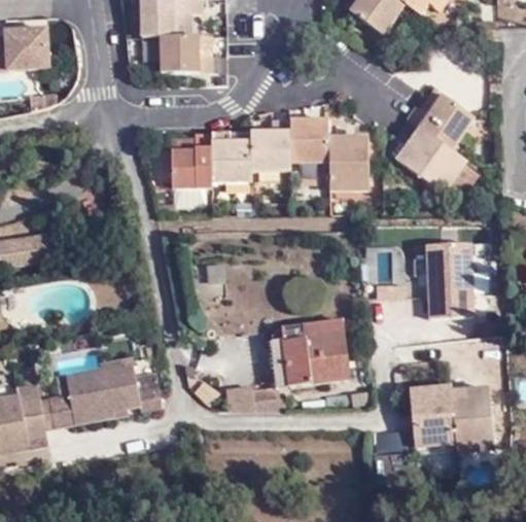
[(145,0),(147,37),(161,36),(178,36),(178,13),(193,13),(204,13),(204,0),(145,0)]
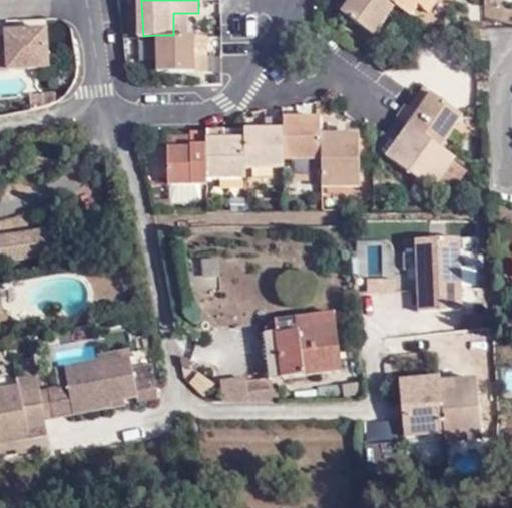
[(342,12),(350,0),(342,0),(336,8),(342,12)]
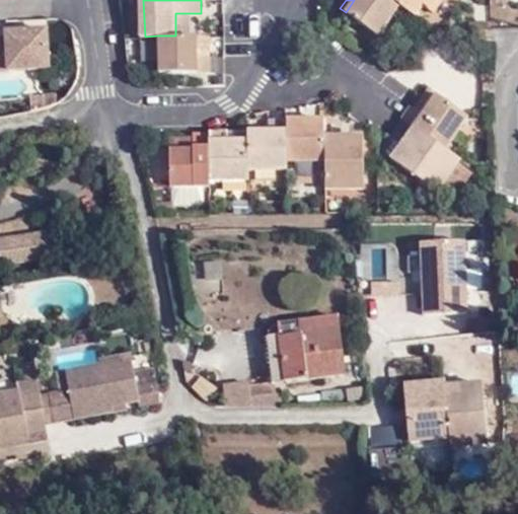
[(354,0),(346,12),(379,33),(399,3),(395,0),(354,0)]
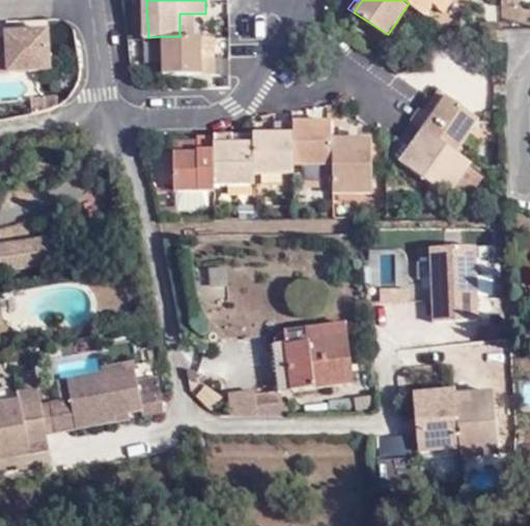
[(423,15),(434,0),(424,0),(417,9),(423,15)]
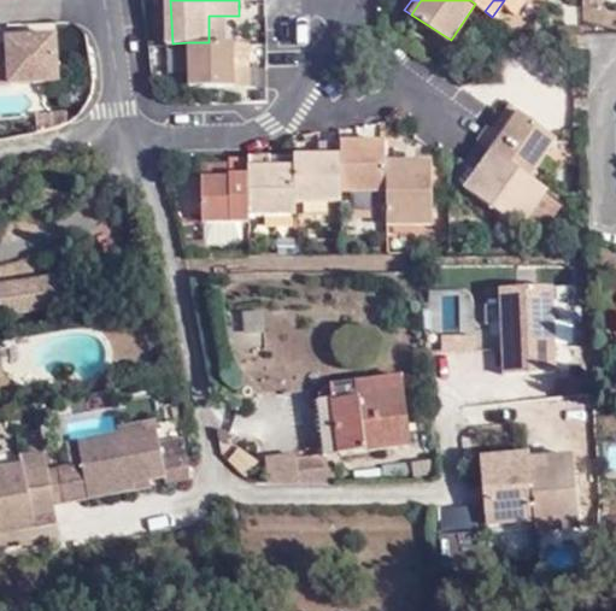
[(581,16),(580,0),(565,0),(565,16),(581,16)]
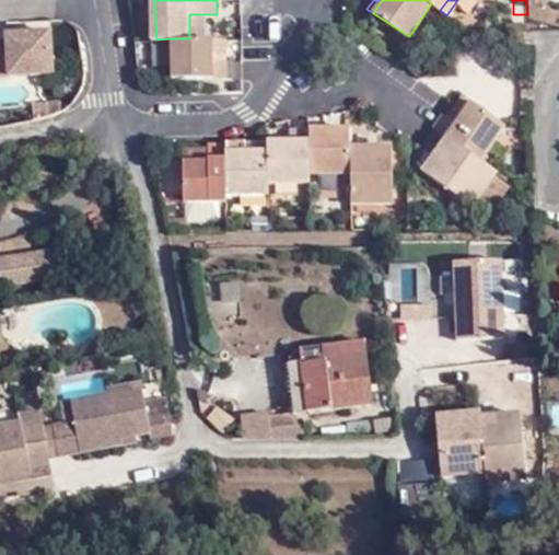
[(206,37),(205,14),(189,14),(189,38),(198,37),(206,37)]
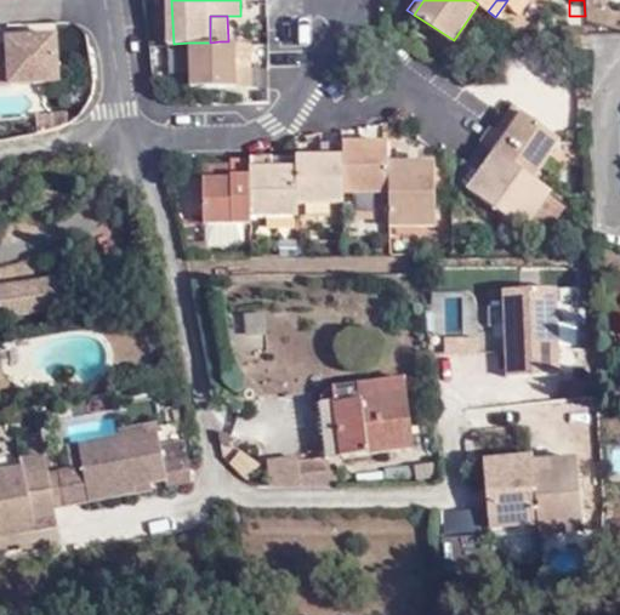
[(0,62),(13,63),(15,79),(56,78),(56,30),(26,32),(26,41),(9,41),(0,40),(0,62)]
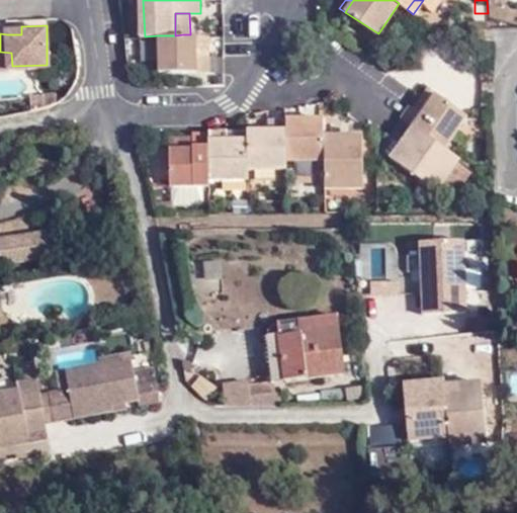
[(183,34),(175,35),(158,35),(159,68),(197,68),(197,55),(184,54),(183,34)]
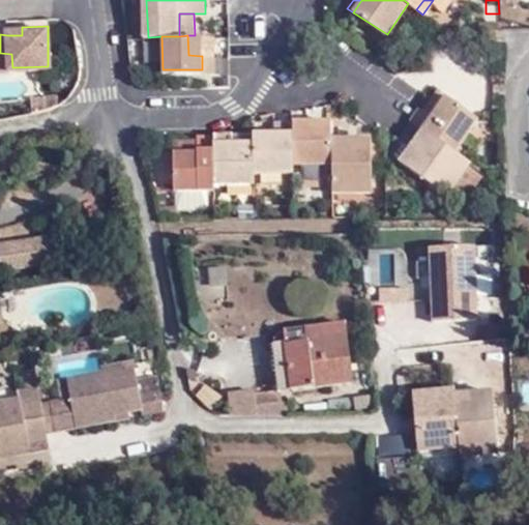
[(201,35),(195,35),(187,35),(188,55),(202,56),(201,35)]
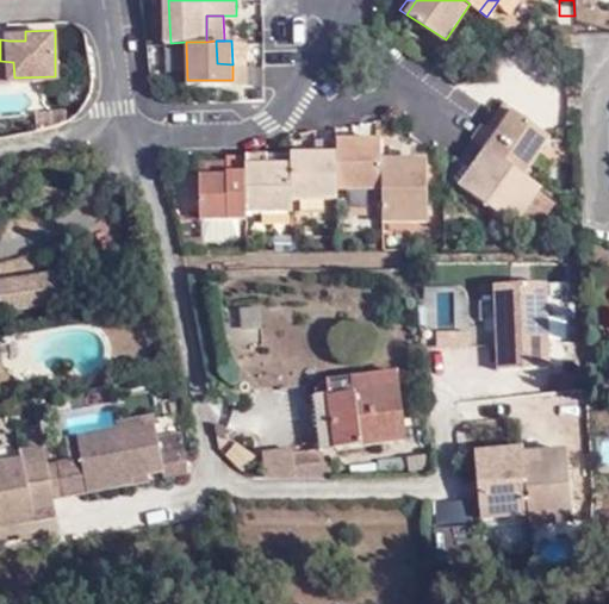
[(0,78),(14,78),(13,62),(0,61),(0,78)]
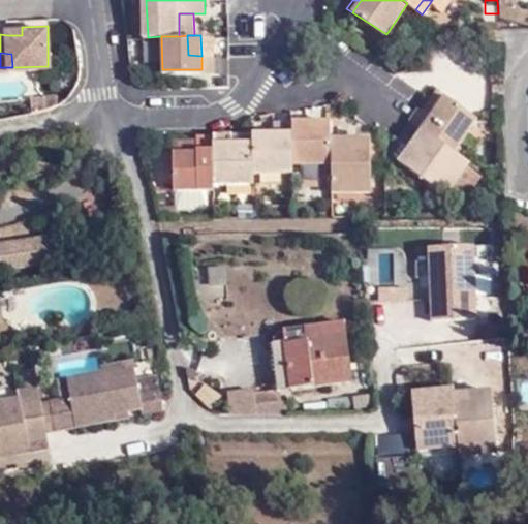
[(441,91),(437,88),(423,109),(427,112),(441,91)]
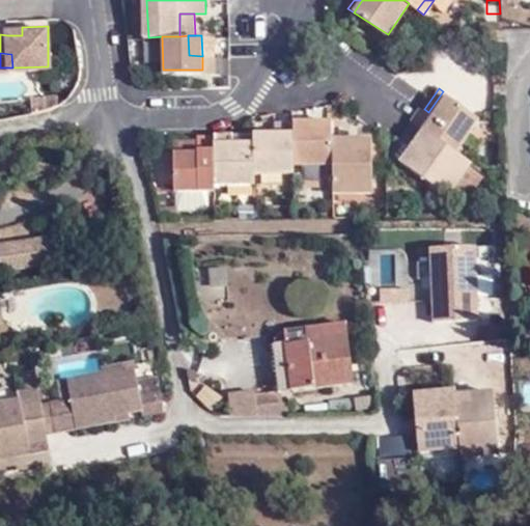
[(55,90),(29,92),(30,108),(44,103),(52,98),(56,94),(55,90)]
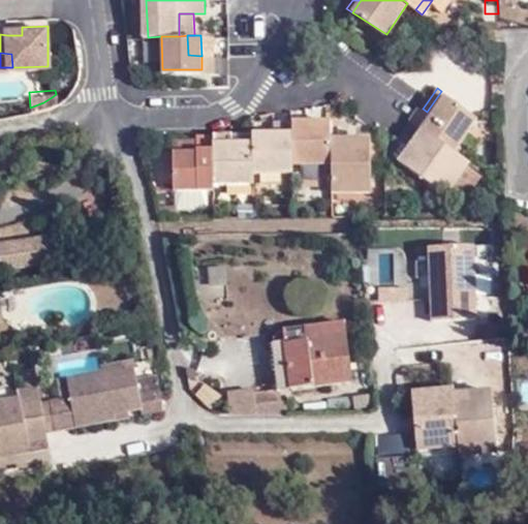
[(417,105),(409,117),(418,124),(457,150),(480,118),(441,91),(427,112),(423,109),(417,105)]
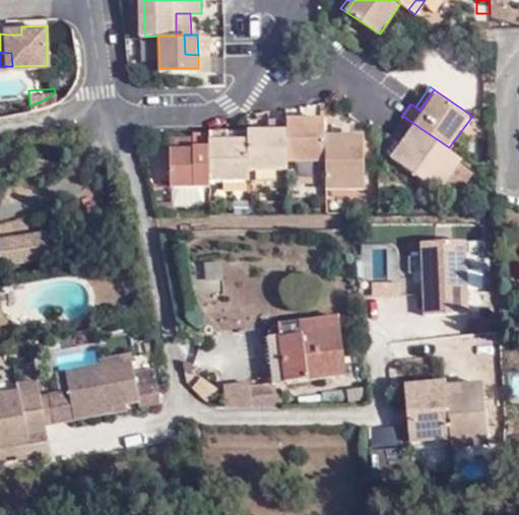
[(268,124),(249,123),(249,139),(250,164),(287,163),(287,156),(287,116),(268,116),(268,124)]
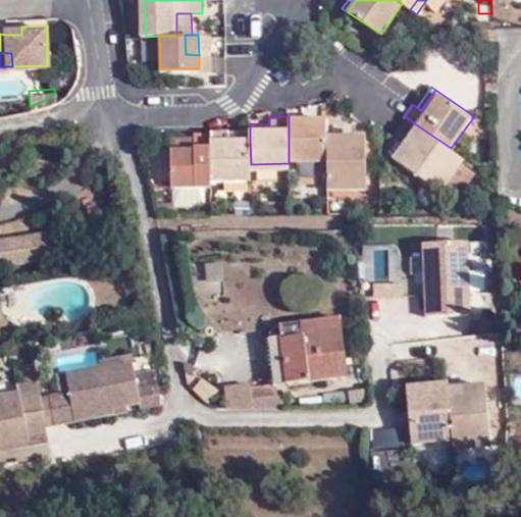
[(327,134),(327,120),(327,116),(289,116),(289,157),(328,156),(327,134)]
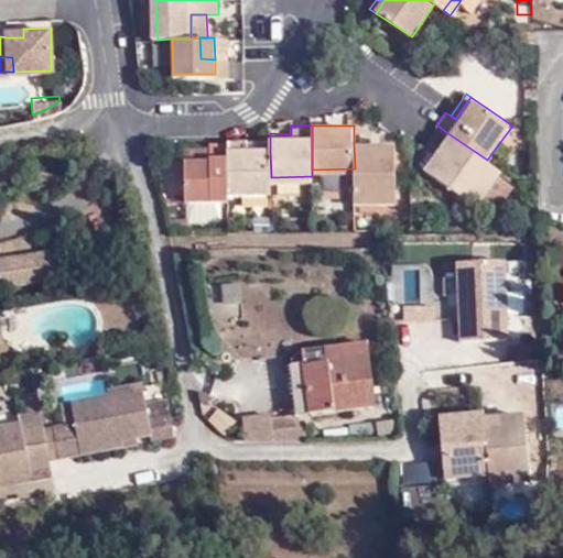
[(360,135),(360,130),(354,130),(354,144),(377,144),(377,137),(360,135)]
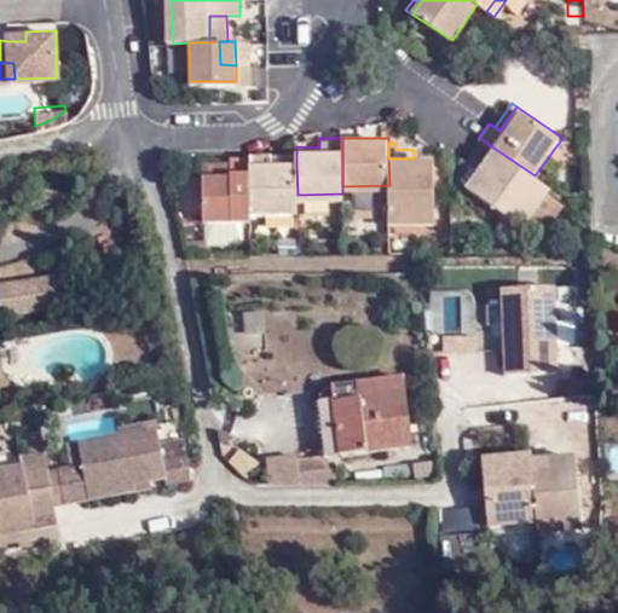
[(523,215),(543,186),(546,184),(535,175),(490,145),(466,180),(520,218),(523,215)]
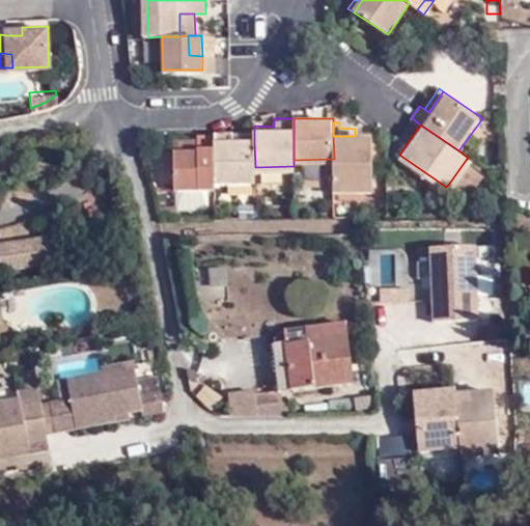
[(371,188),(371,136),(355,136),(333,136),(334,159),(334,188),(371,188)]
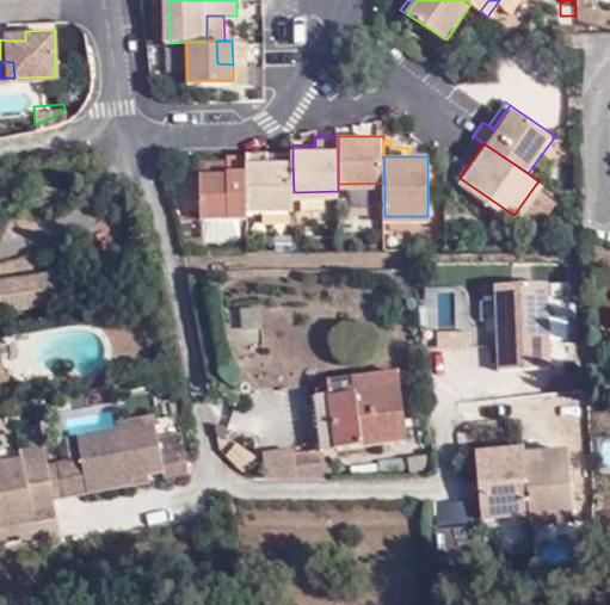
[(230,180),(207,180),(207,220),(241,220),(248,220),(248,210),(248,158),(230,159),(230,164),(230,173),(230,180)]
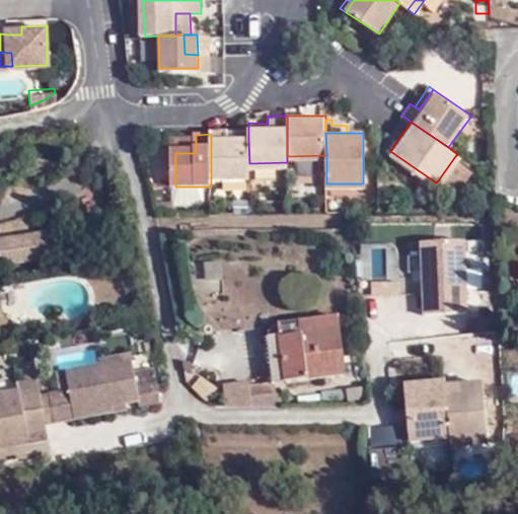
[(227,139),(227,134),(211,134),(211,178),(249,178),(249,163),(248,139),(227,139)]
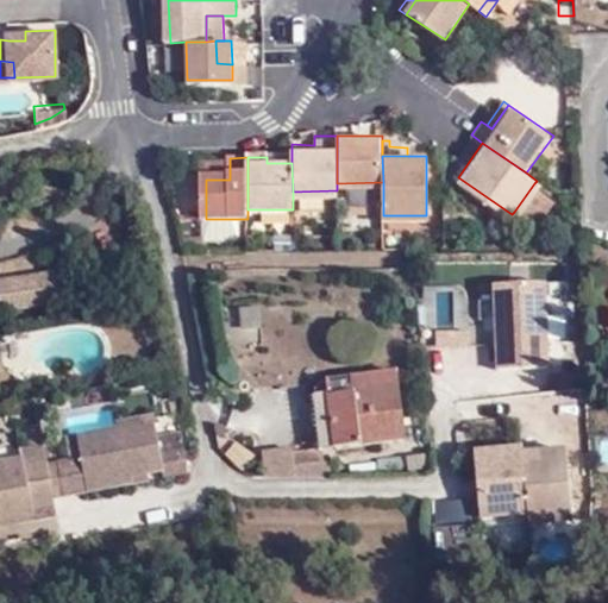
[(230,173),(230,163),(206,163),(206,173),(206,180),(230,180),(230,173)]
